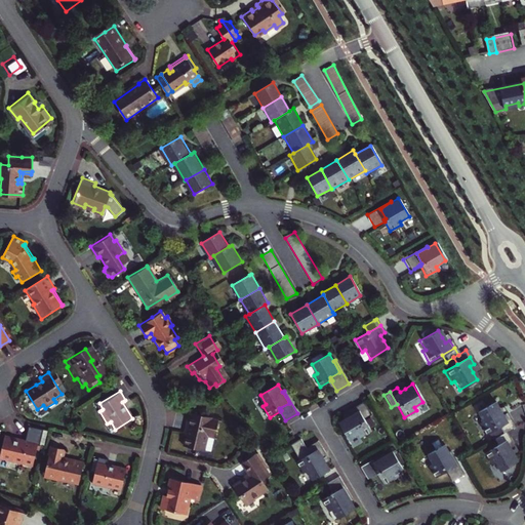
[(122,402),(132,418),(134,417),(124,401),(122,402)]
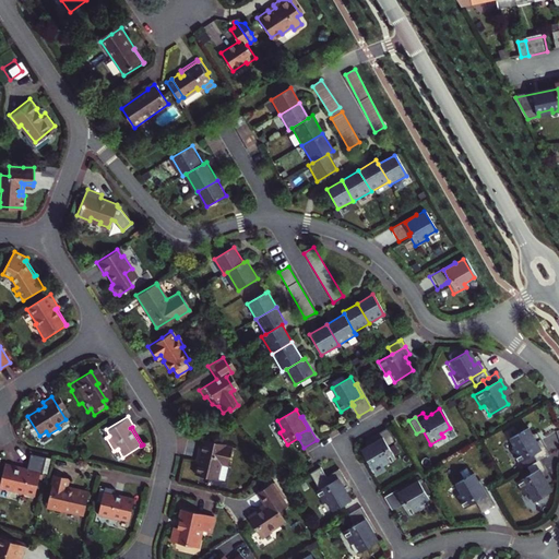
[(393,441),(385,428),(379,432),(387,445),(393,441)]
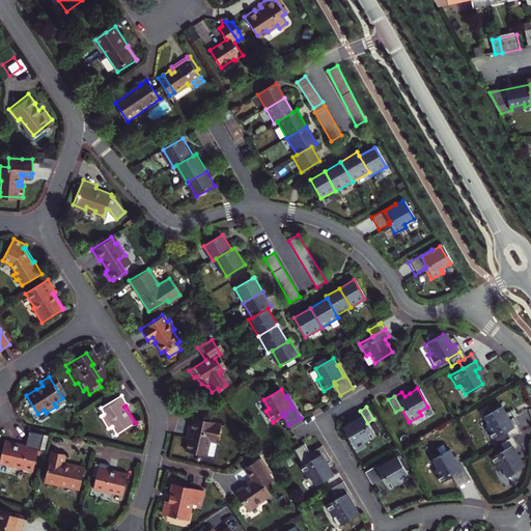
[(502,415),(497,408),(479,418),(484,427),(481,428),(488,440),(502,432),(514,425),(509,418),(505,420),(502,415)]
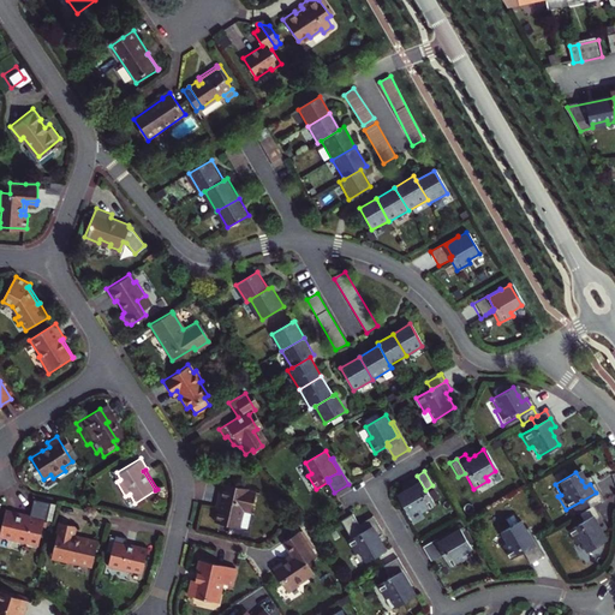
[(425,490),(417,476),(407,481),(411,487),(404,490),(395,495),(408,517),(419,509),(421,513),(435,505),(425,490)]
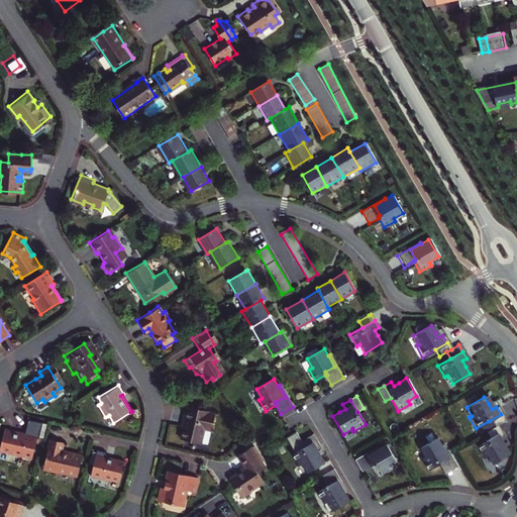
[(204,444),(211,415),(212,413),(206,411),(184,405),(180,419),(184,420),(182,426),(181,426),(178,438),(198,443),(198,442),(204,444)]
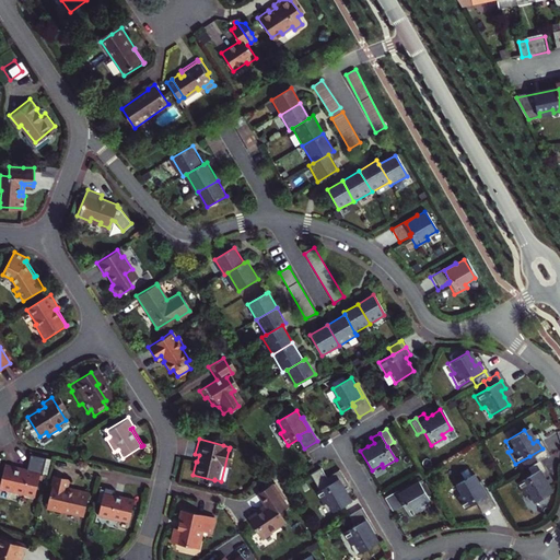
[(536,462),(546,455),(543,448),(529,456),(533,463),(536,462)]
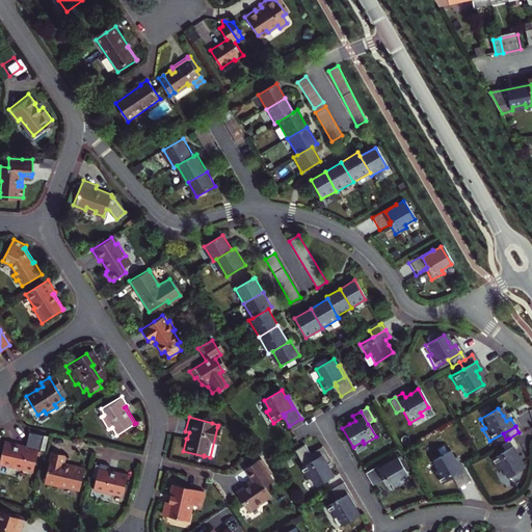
[(24,444),(23,446),(2,441),(0,448),(0,462),(31,470),(35,450),(37,450),(42,434),(27,431),(24,444)]
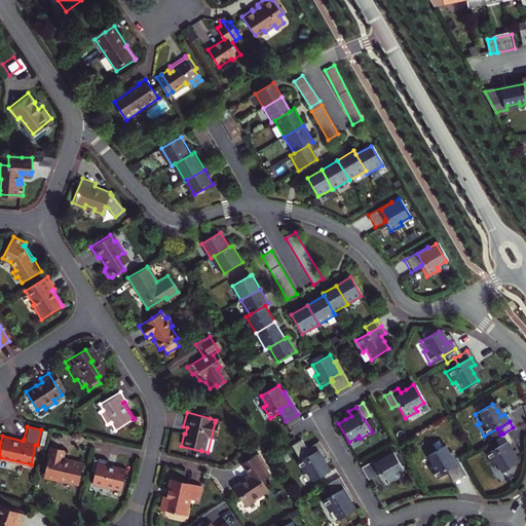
[(495,447),(508,440),(503,434),(500,435),(492,441),(495,447)]
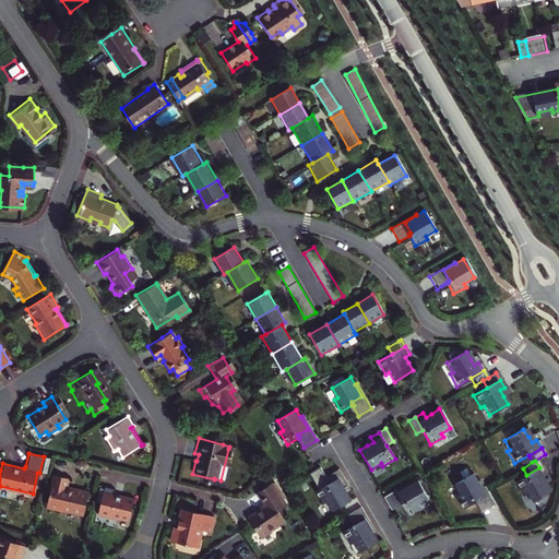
[(344,476),(340,468),(326,476),(321,467),(310,473),(319,489),(344,476)]
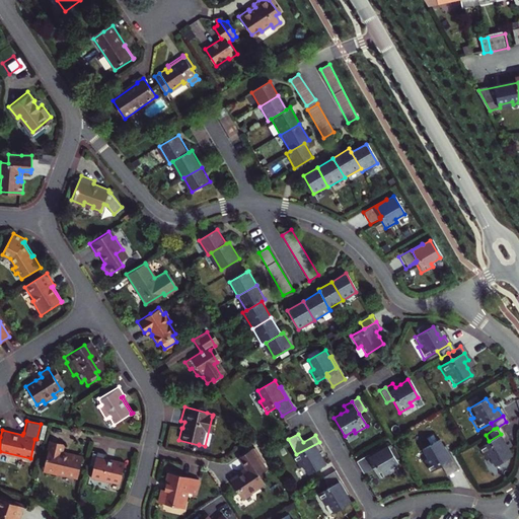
[(489,441),(476,449),(483,460),(486,458),(491,467),(509,456),(505,450),(501,444),(506,441),(501,434),(489,441)]
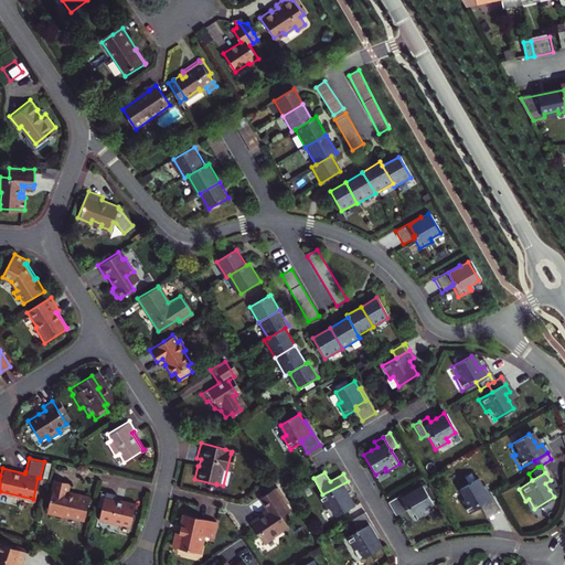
[(66,481),(52,478),(44,511),(59,514),(60,513),(82,519),(87,494),(75,492),(74,493),(64,491),(64,489),(66,481)]
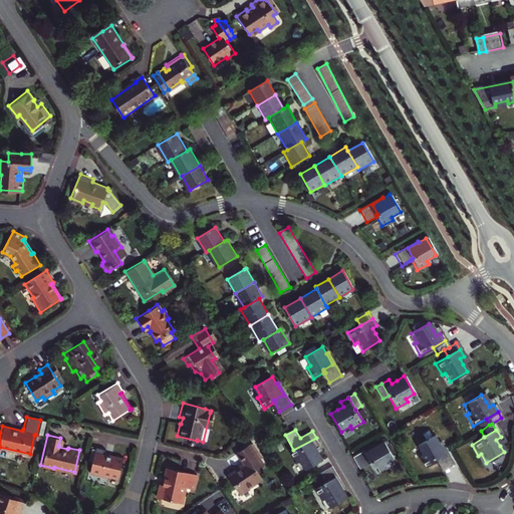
[(434,435),(417,445),(422,454),(419,456),(426,467),(435,461),(437,460),(436,458),(445,453),(439,442),(434,435)]
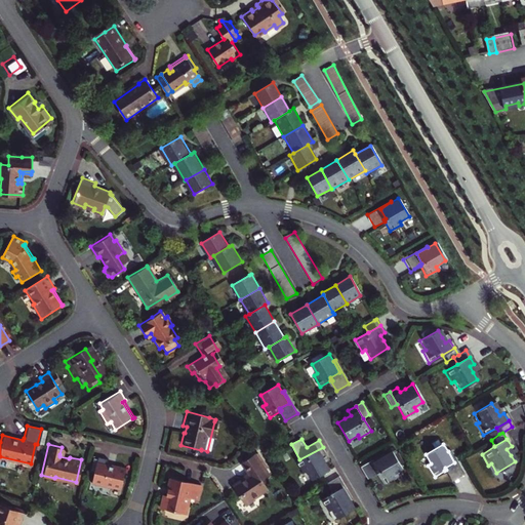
[(307,471),(312,480),(330,470),(326,462),(322,457),(327,454),(323,447),(299,459),(297,461),(304,473),(307,471)]
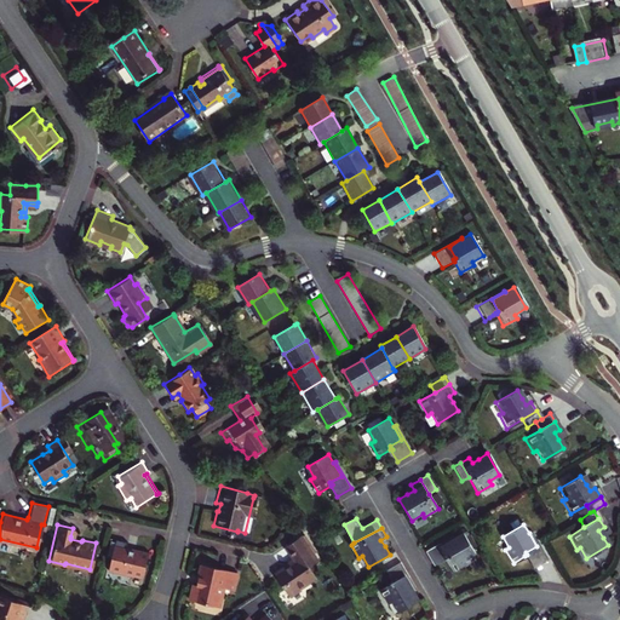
[(445,557),(452,570),(465,562),(464,560),(475,554),(461,532),(453,537),(441,544),(447,555),(443,557),(445,557)]
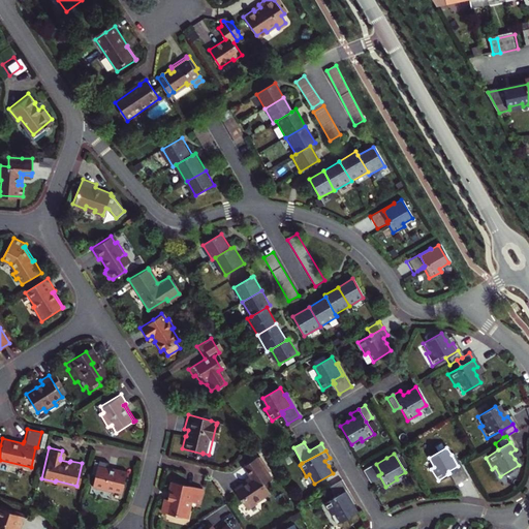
[(453,454),(452,455),(458,466),(448,471),(449,473),(447,474),(454,485),(466,477),(453,454)]
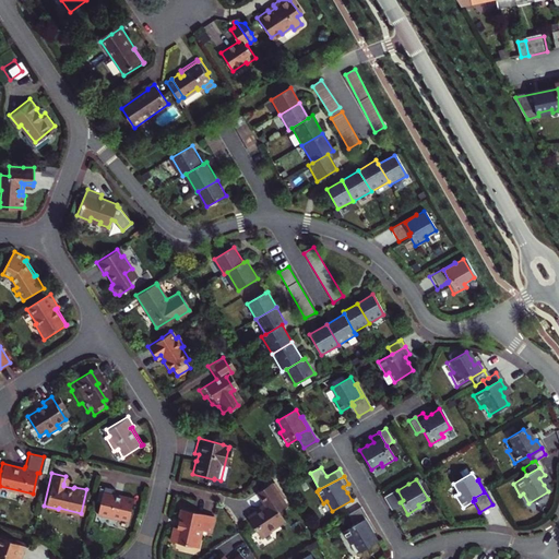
[(383,497),(390,509),(401,502),(400,502),(403,500),(397,490),(408,484),(408,483),(383,497)]
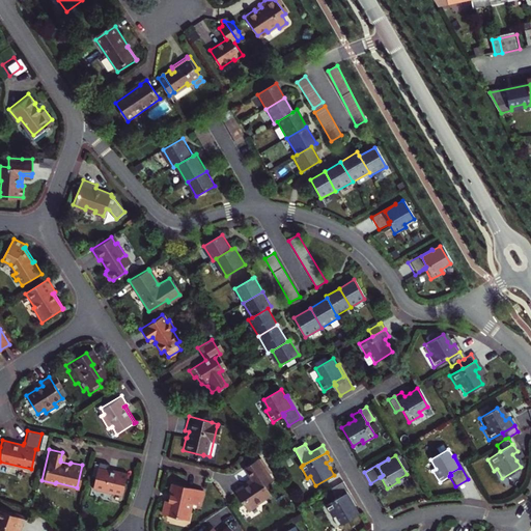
[(240,485),(231,491),(244,511),(253,505),(252,503),(266,495),(260,485),(258,481),(266,477),(253,459),(240,468),(247,478),(248,480),(240,485)]
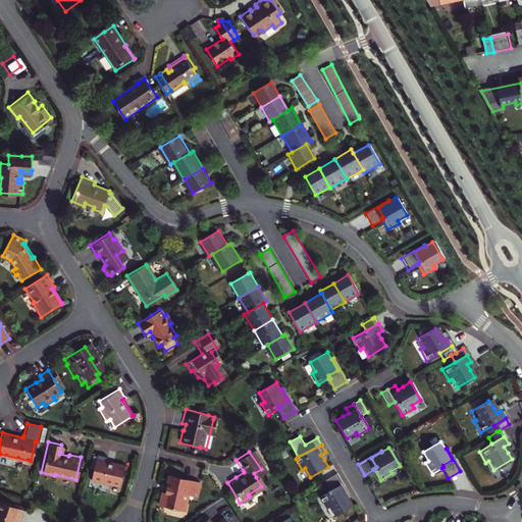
[(31,461),(0,454),(0,455),(31,463),(31,461)]
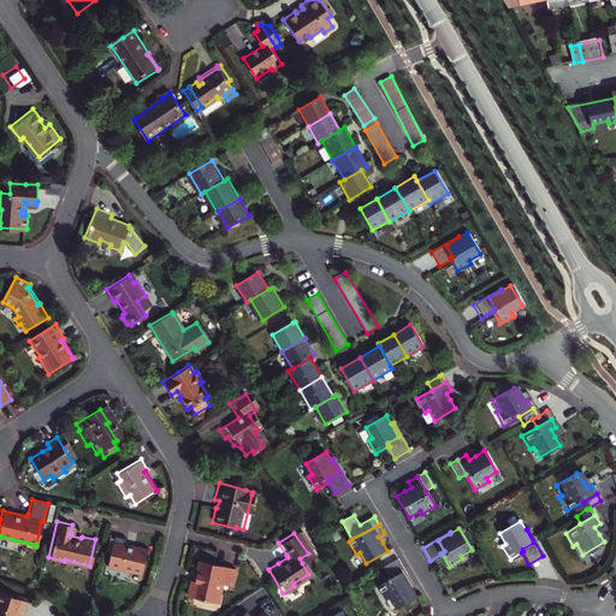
[(114,567),(113,569),(130,573),(130,570),(140,573),(146,550),(123,544),(124,538),(112,535),(105,564),(114,567)]
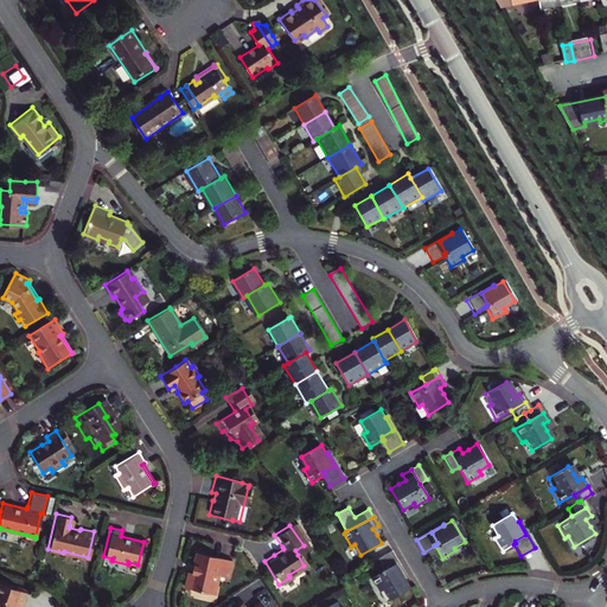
[(295,550),(298,555),(306,549),(304,545),(295,550)]
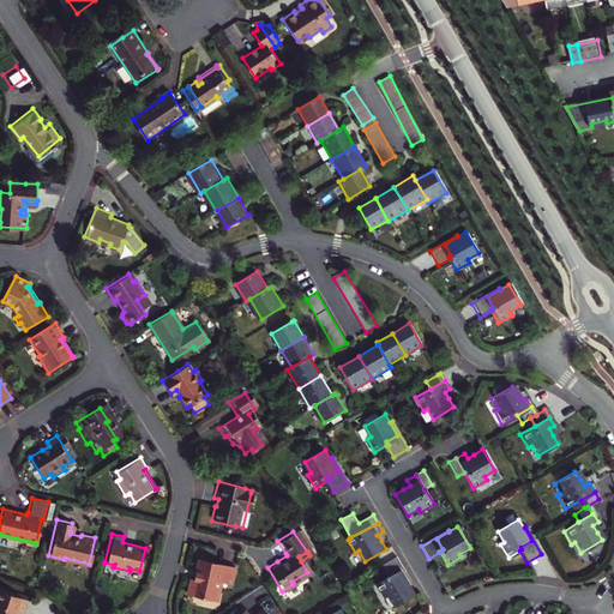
[(413,584),(397,557),(383,565),(389,576),(391,576),(392,578),(403,571),(411,584),(413,584)]
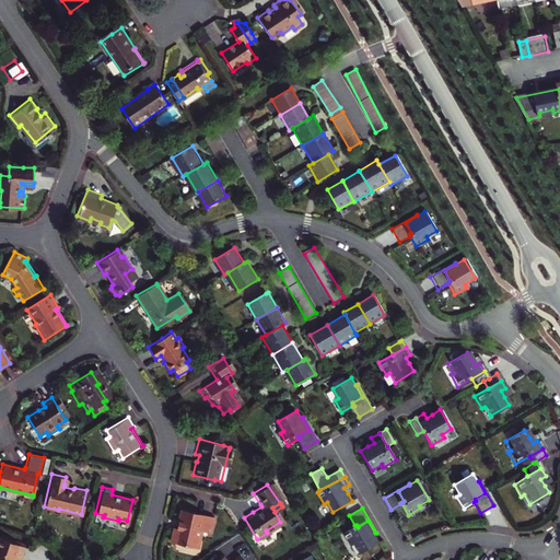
[(193,548),(197,531),(206,533),(209,517),(177,510),(172,527),(170,526),(166,540),(193,548)]
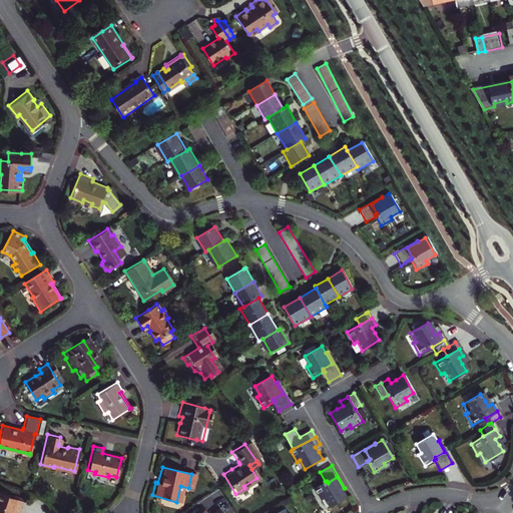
[(325,496),(331,505),(348,495),(344,488),(337,477),(328,483),(327,481),(325,481),(316,487),(322,498),(325,496)]
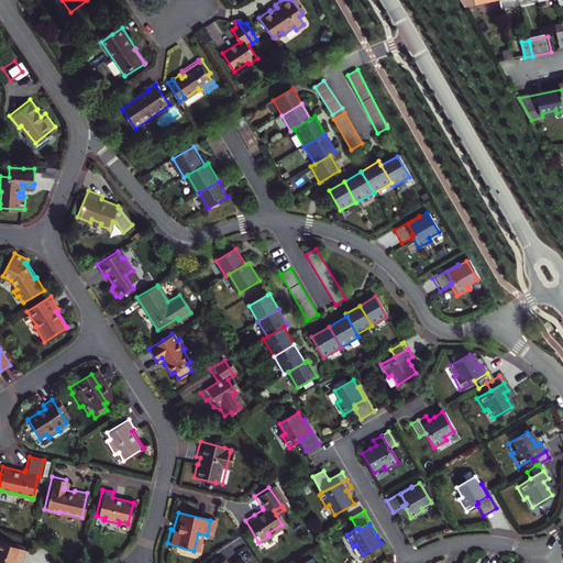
[(20,562),(25,550),(24,549),(13,545),(0,541),(0,562),(15,562),(17,562),(19,562),(20,562)]
